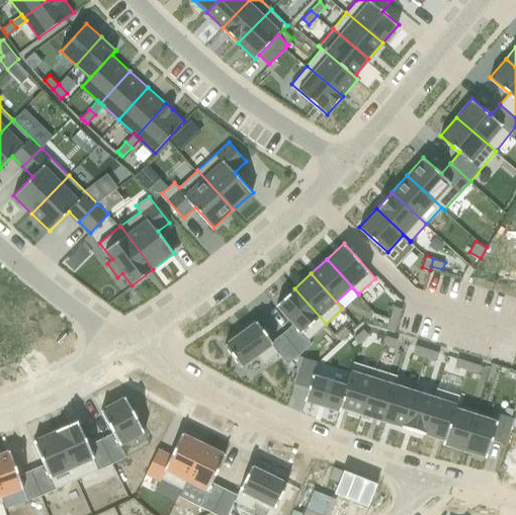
[(294,288),(277,305),(293,323),(283,332),(301,353),(313,342),(309,339),(326,324),(294,288)]
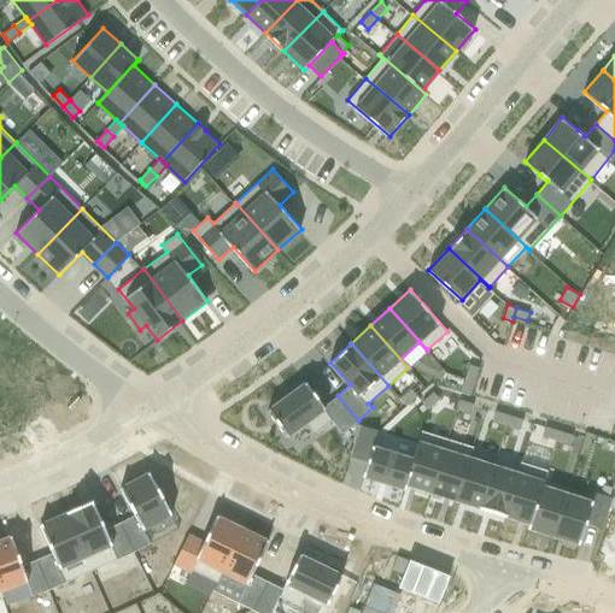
[(470,363),(466,377),(475,379),(480,366),(470,363)]
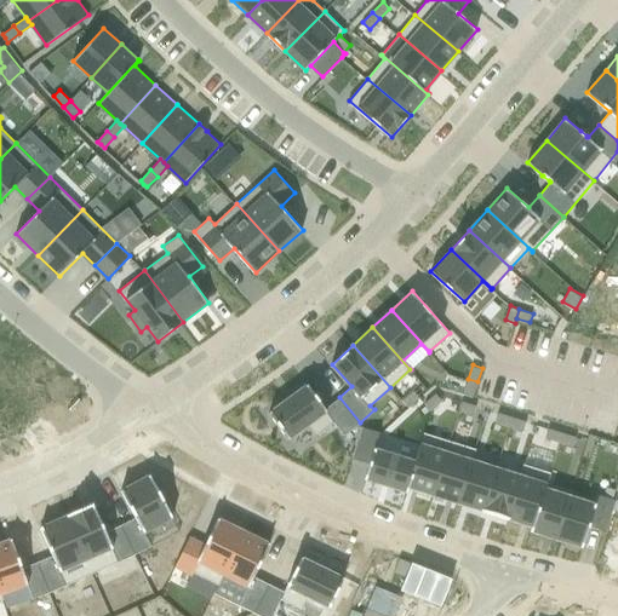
[(468,379),(464,392),(473,396),(478,381),(468,379)]
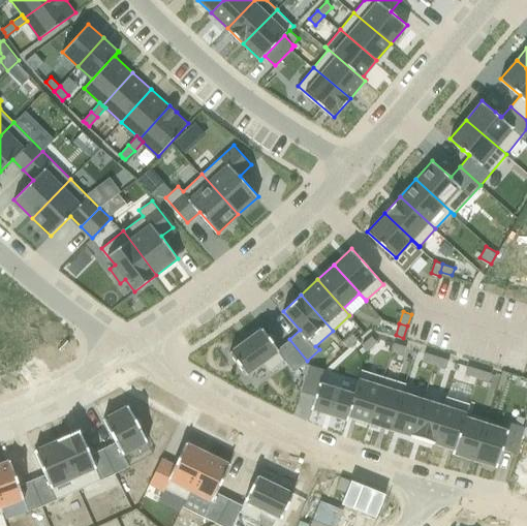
[(262,328),(229,351),(246,374),(264,362),(270,371),(285,360),(293,371),(307,361),(289,339),(278,348),(262,328)]
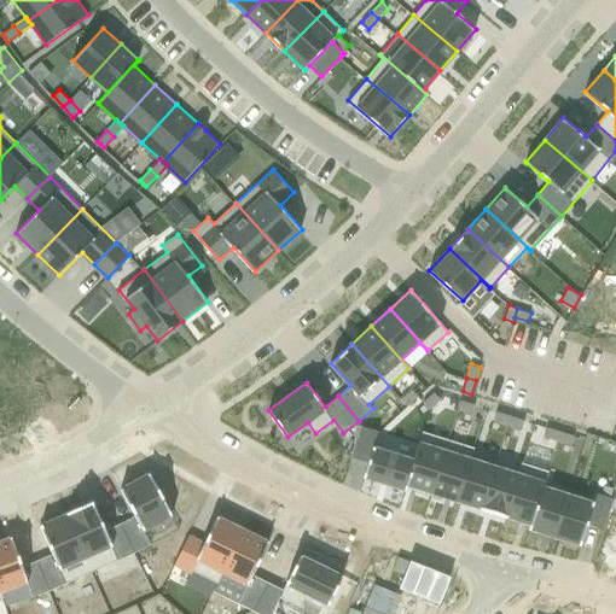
[(413,387),(401,398),(408,405),(419,396),(413,387)]
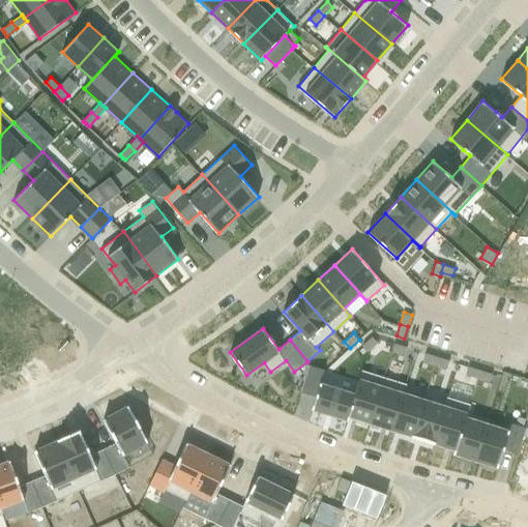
[(373,335),(363,344),(369,350),(378,342),(373,335)]
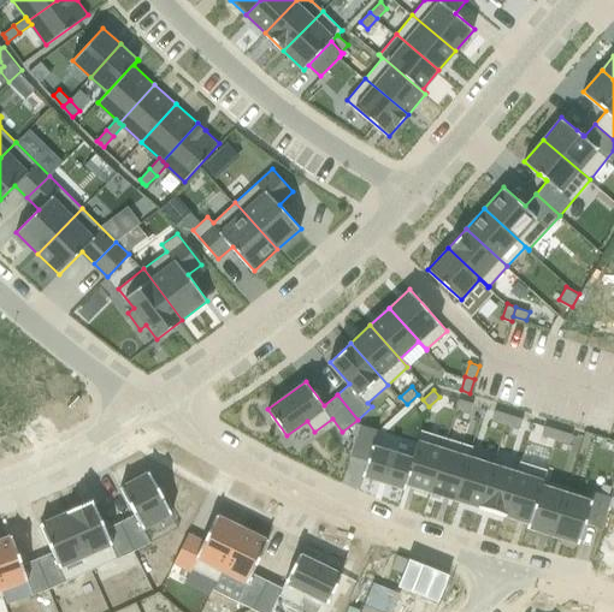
[(460,397),(456,406),(471,411),(474,402),(460,397)]
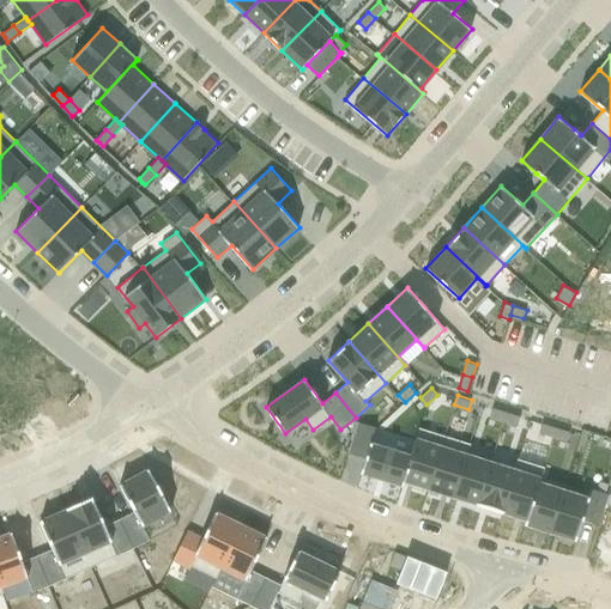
[(494,407),(490,415),(504,420),(507,410),(494,407)]
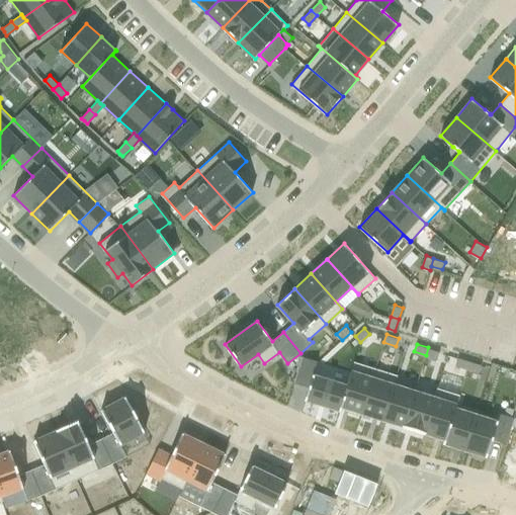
[(428,347),(426,355),(437,359),(440,351),(428,347)]
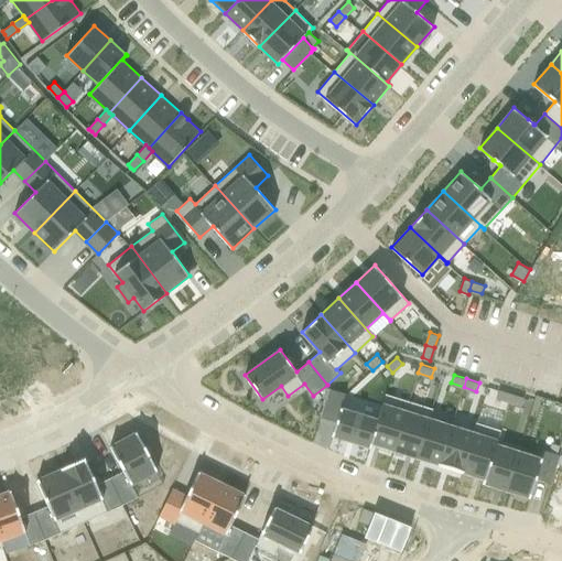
[(331,388),(322,417),(336,421),(332,434),(370,446),(387,394),(386,394),(378,419),(341,408),(346,392),(331,388)]
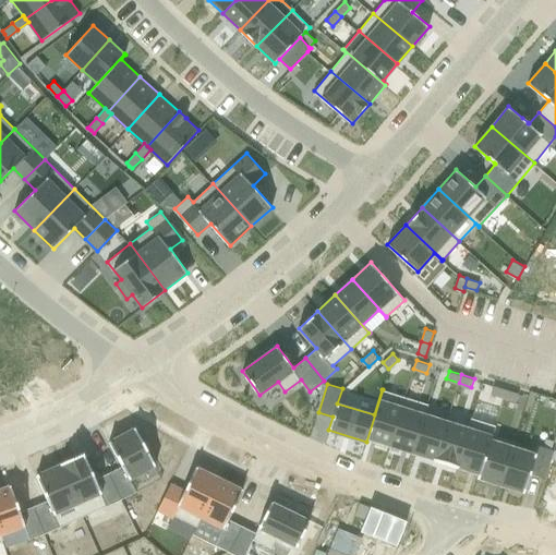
[(494,385),(491,394),(504,397),(506,388),(494,385)]
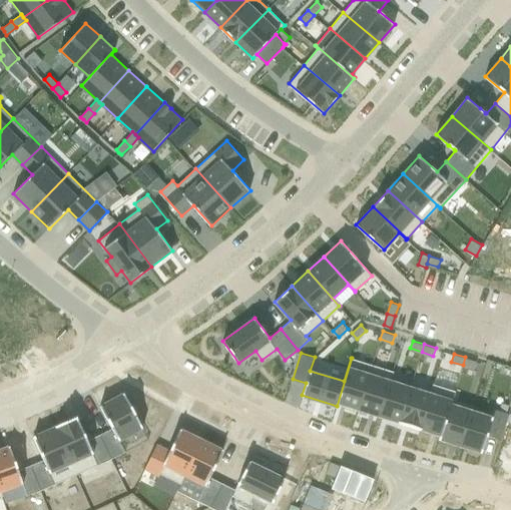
[(465,357),(463,365),(475,369),(477,361),(465,357)]
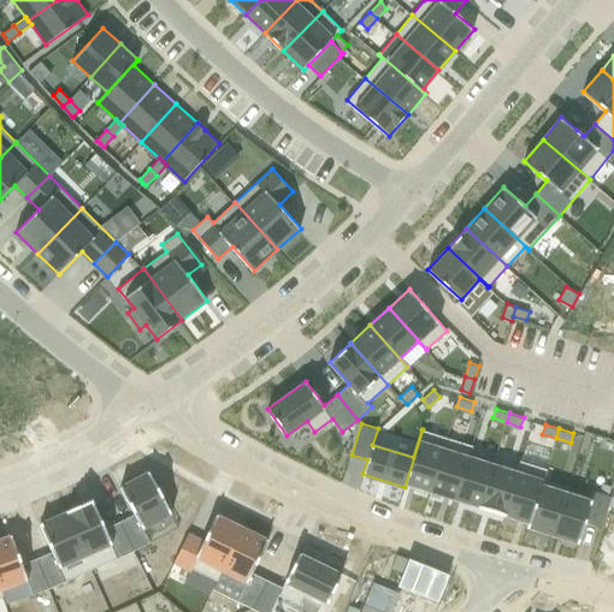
[(423,429),(405,487),(406,488),(407,483),(430,491),(447,438),(423,429)]
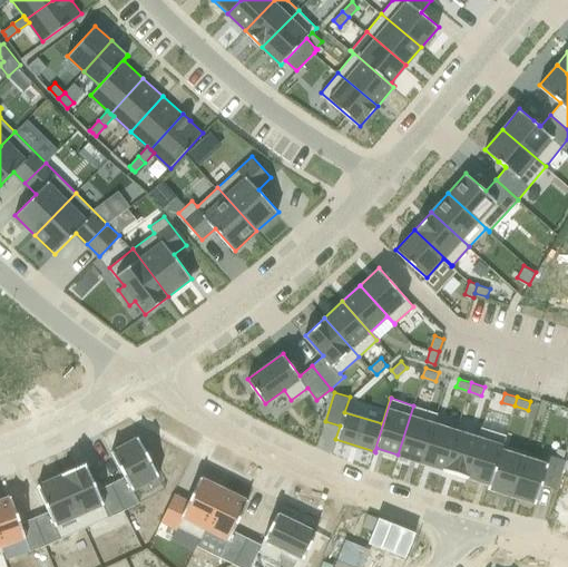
[(413,406),(398,455),(421,462),(437,412),(413,406)]
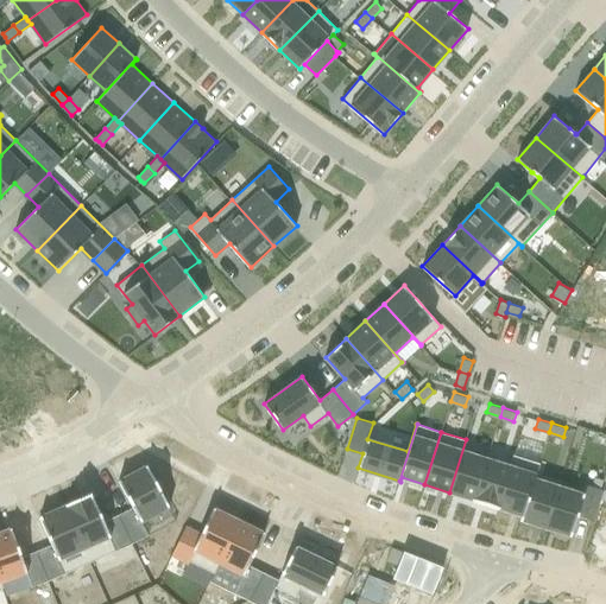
[(466,439),(449,493),(473,500),(474,500),(487,458),(464,451),(467,439),(466,439)]
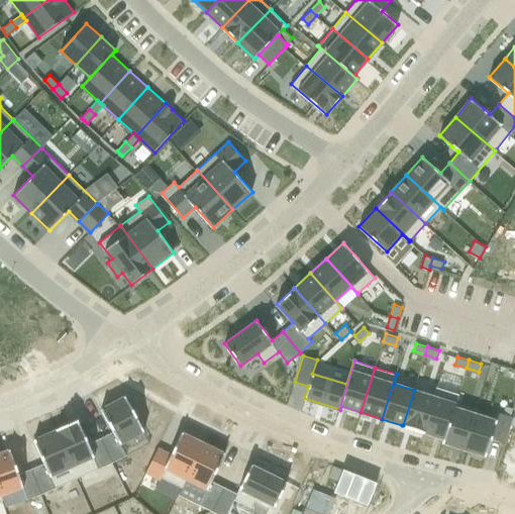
[(414,390),(403,425),(423,432),(437,387),(436,387),(433,396),(414,390)]
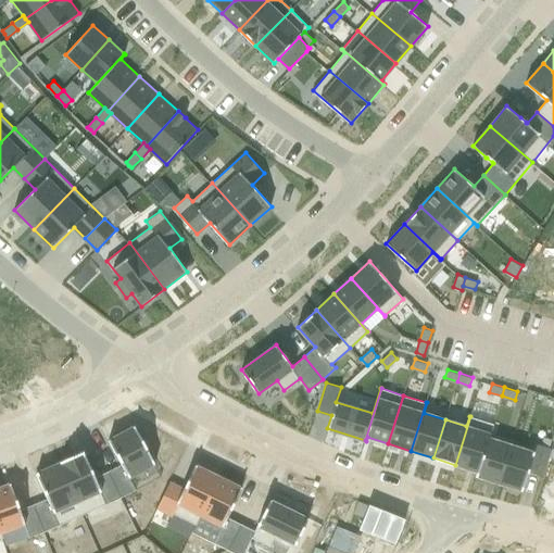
[(470,416),(455,465),(456,465),(477,472),(476,476),(477,476),(493,423),(470,416)]
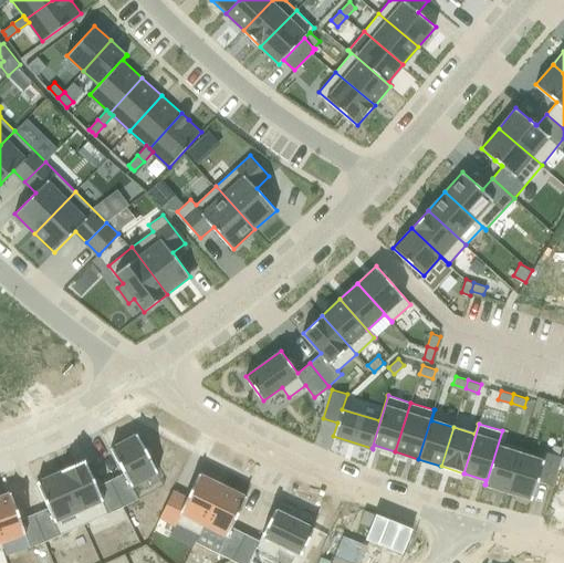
[(502,430),(486,485),(508,491),(522,447),(500,440),(503,431),(502,430)]
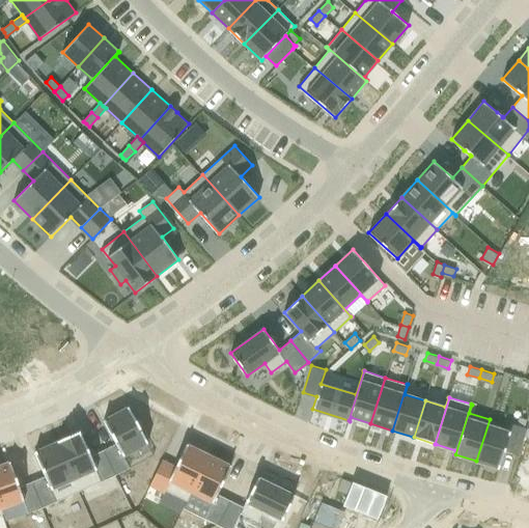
[(129,406),(104,419),(117,444),(105,451),(116,474),(130,467),(123,455),(148,442),(129,406)]
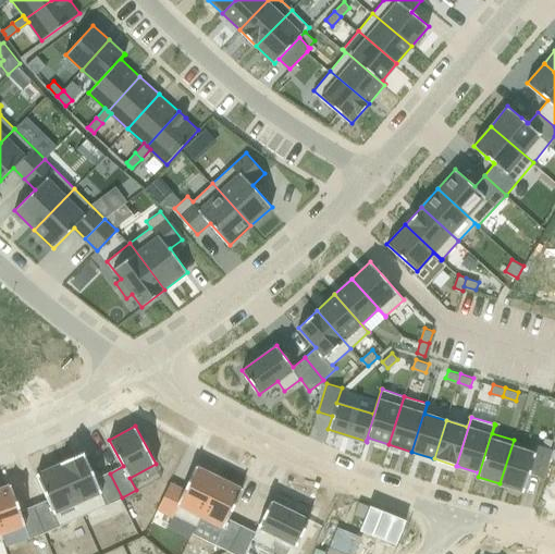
[(514,440),(500,483),(523,491),(529,472),(544,477),(553,448),(537,444),(534,452),(514,445),(515,441),(514,440)]
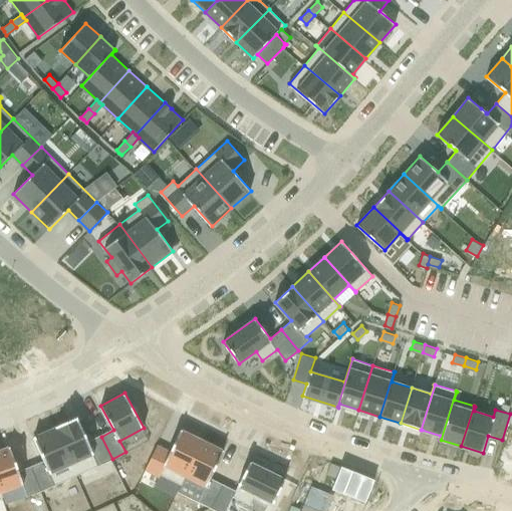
[(77,417),(56,427),(77,475),(112,459),(101,437),(88,440),(77,417)]
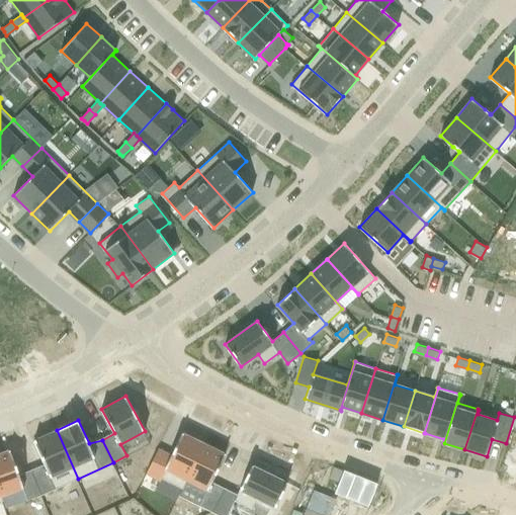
[(45,463),(32,468),(41,494),(78,479),(57,430),(34,440),(45,463)]
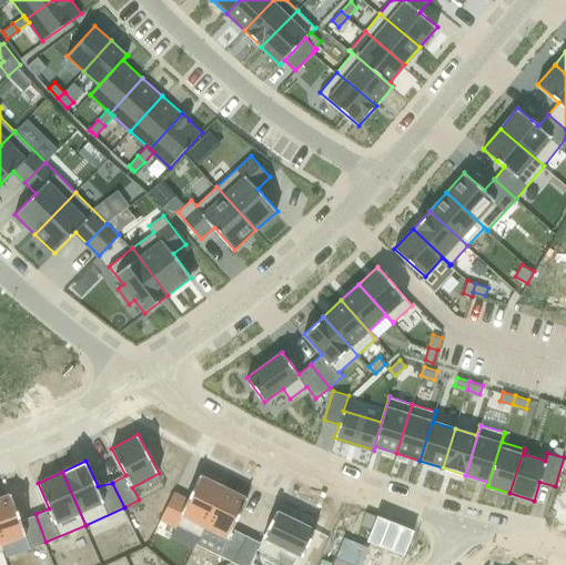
[(174,492),(161,518),(177,526),(178,524),(200,535),(204,525),(224,486),(200,474),(188,498),(174,492)]
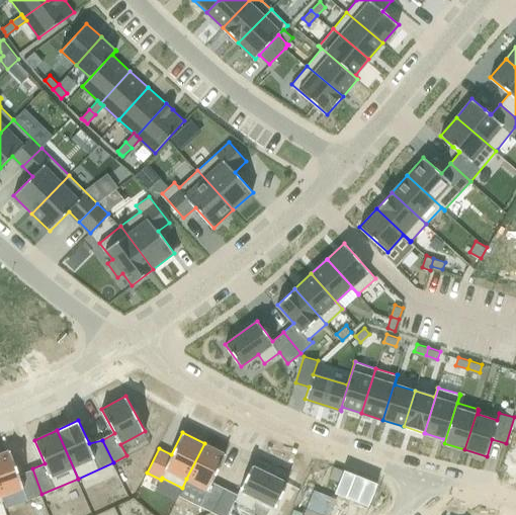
[(204,443),(186,479),(207,490),(200,505),(213,511),(226,488),(212,481),(226,453),(204,443)]
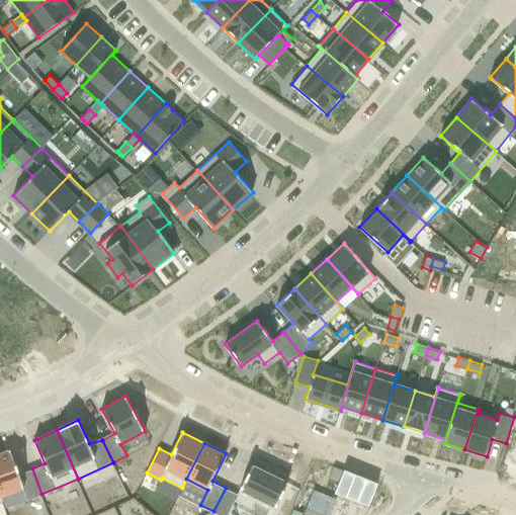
[(10,449),(0,452),(0,492),(1,496),(23,488),(27,499),(41,494),(32,468),(19,474),(10,449)]
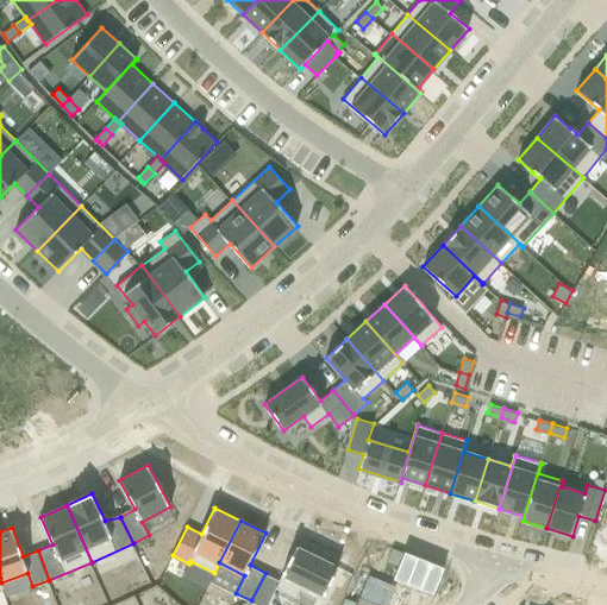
[(266,573),(251,600),(260,604),(267,604),(276,587),(296,597),(302,585),(324,596),(338,567),(296,546),(280,580),(266,573)]
